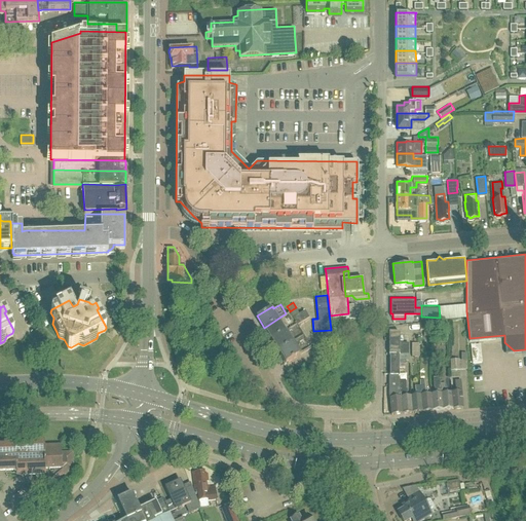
[(297,323),(309,314),(305,307),(299,311),(296,307),(290,311),(290,310),(286,313),(264,328),(271,338),(297,323)]
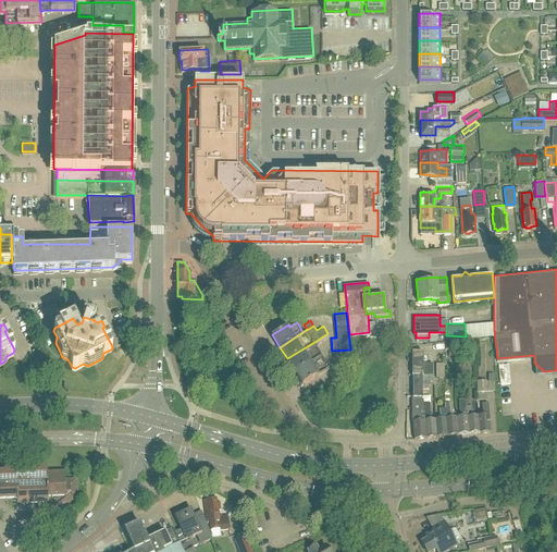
[(448,353),(455,352),(455,340),(445,340),(445,346),(448,346),(448,353)]
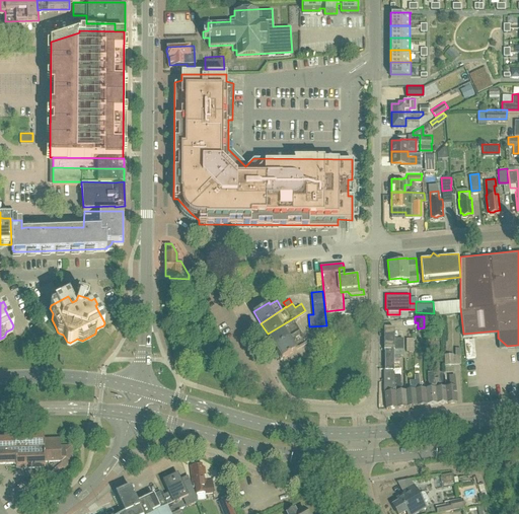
[(424,316),(424,327),(426,327),(426,333),(435,333),(435,316),(425,317),(425,316),(424,316)]
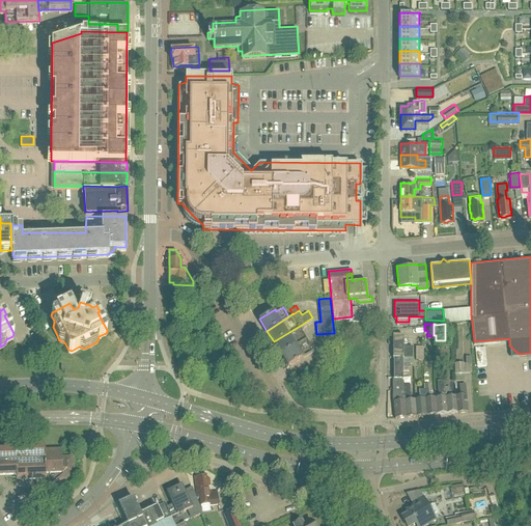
[(307,337),(300,326),(274,341),(281,353),(307,337)]
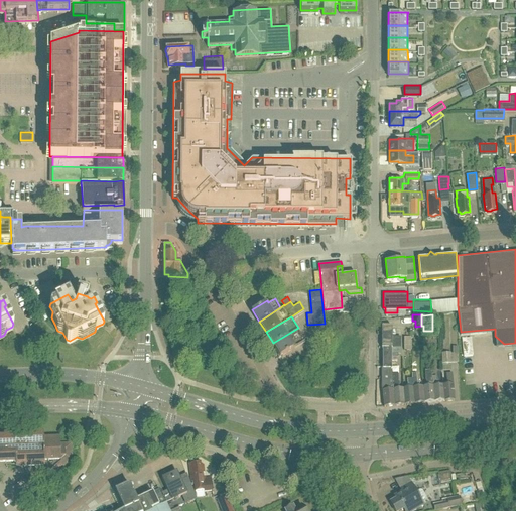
[(381,345),(383,345),(383,365),(391,365),(391,350),(391,346),(391,345),(391,334),(391,324),(381,324),(381,345)]
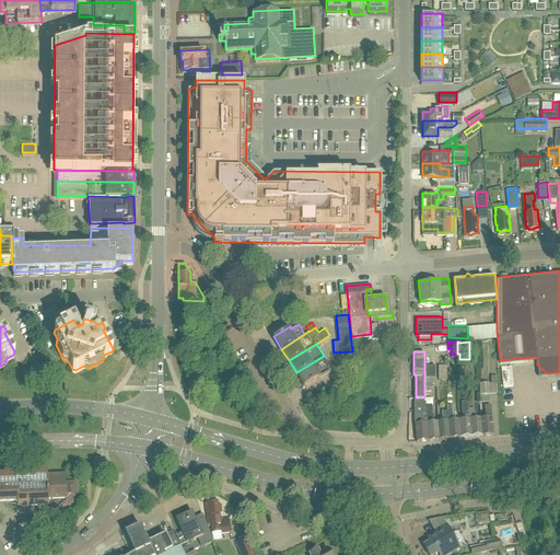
[(324,356),(296,372),(304,385),(331,368),(324,356)]
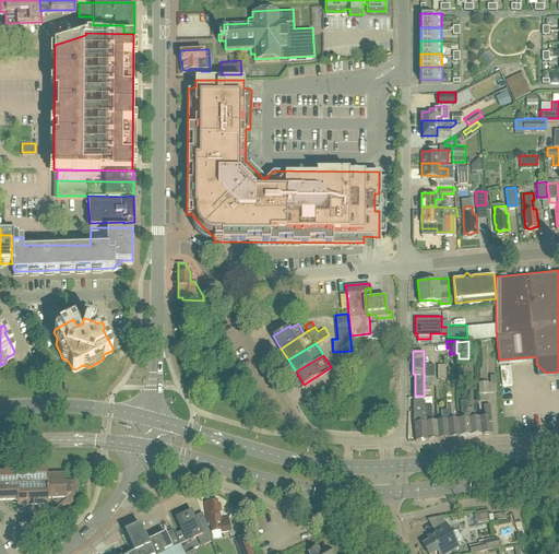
[(435,362),(425,362),(424,362),(424,374),(424,375),(424,379),(433,379),(435,362)]
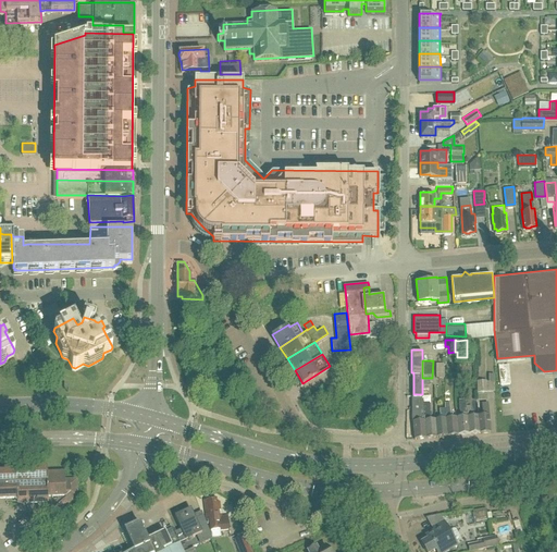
[(494,389),(494,379),(494,370),(489,370),(489,379),(486,379),(486,378),(477,378),(477,390),(482,390),(482,391),(486,391),(486,390),(487,390),(486,389),(494,389)]
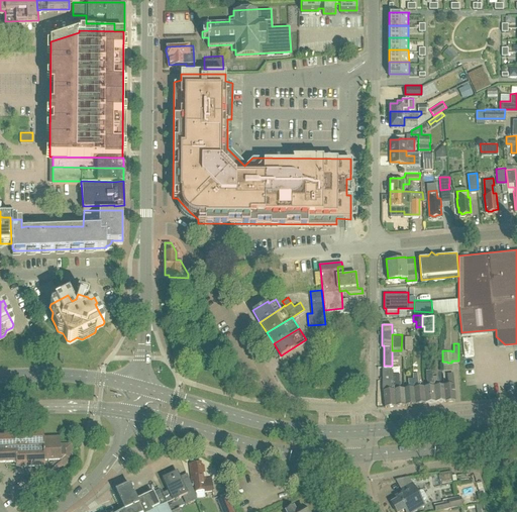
[(383,388),(385,404),(395,403),(393,378),(392,376),(392,371),(392,366),(384,366),(383,366),(383,388)]
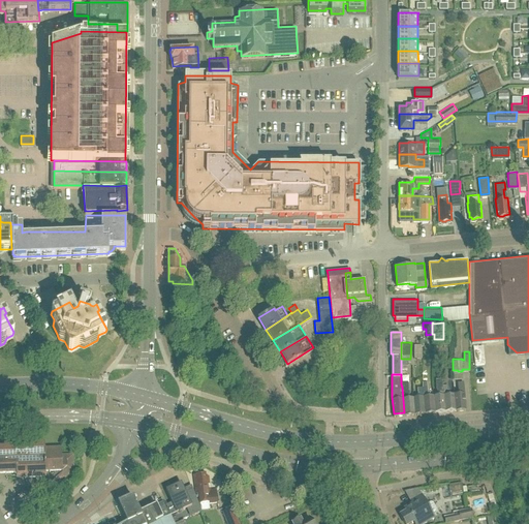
[(445,409),(442,382),(442,376),(435,376),(436,387),(437,387),(438,393),(433,394),(435,410),(445,409)]
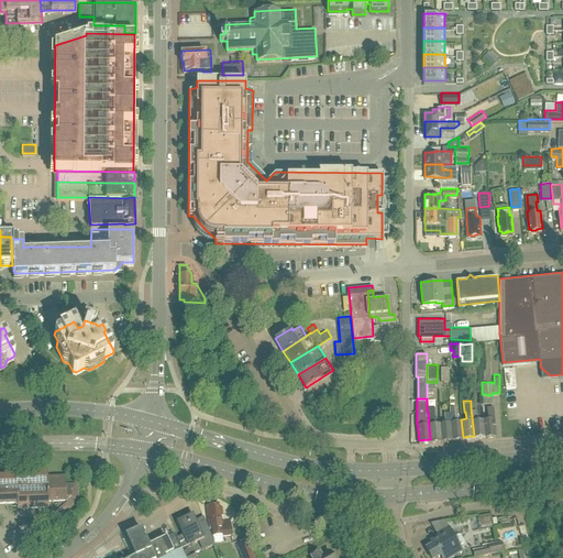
[(463,437),(461,419),(455,419),(454,403),(449,404),(450,408),(452,438),(463,437)]
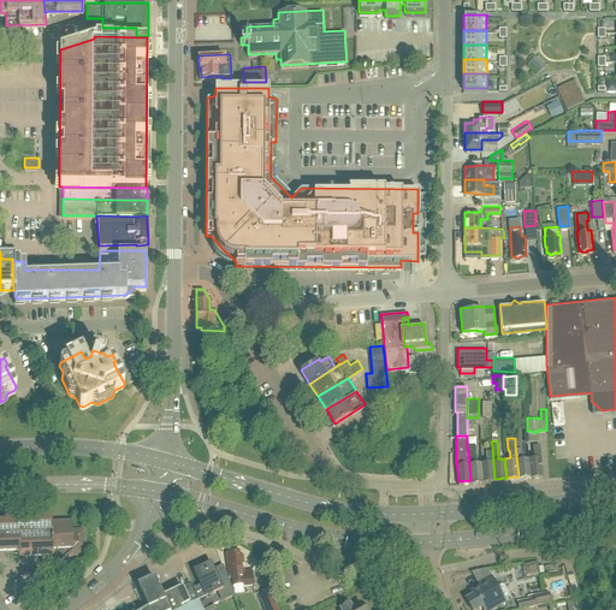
[(468,450),(471,480),(483,480),(481,460),(477,461),(475,442),(467,442),(467,448),(468,450)]
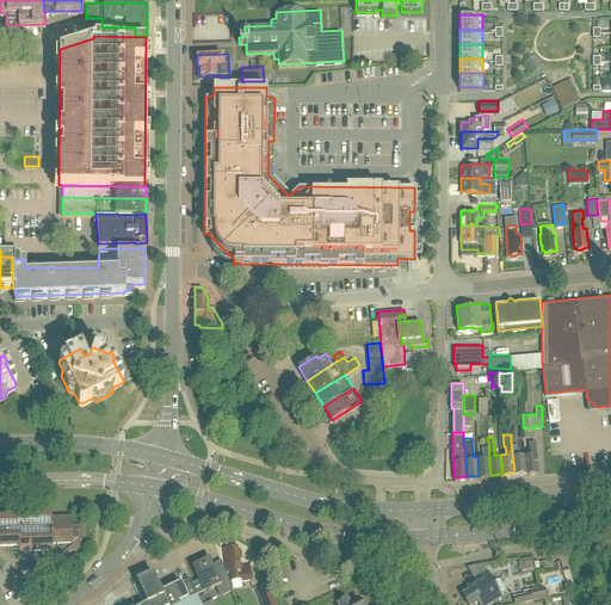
[(524,452),(525,471),(538,470),(535,438),(529,438),(530,452),(524,452)]
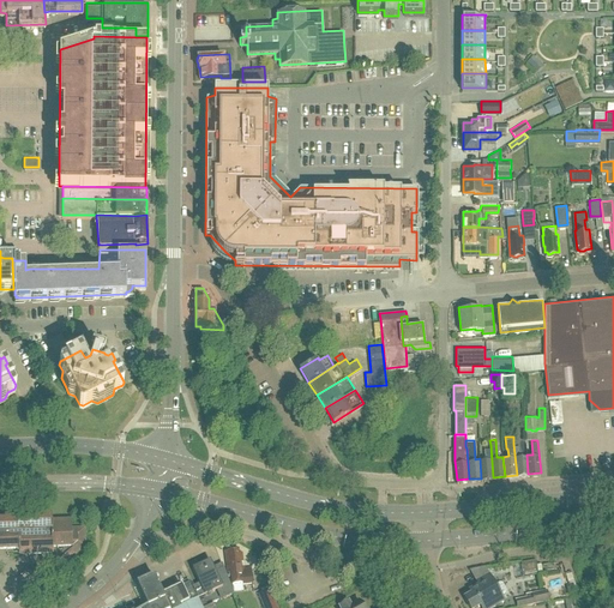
[(528,474),(527,455),(521,455),(519,444),(513,444),(517,475),(528,474)]
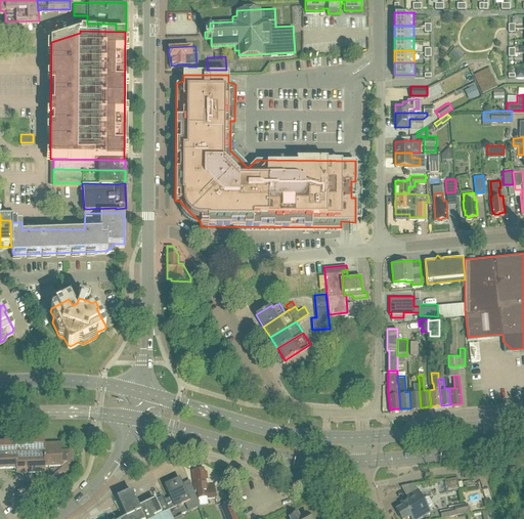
[(410,408),(421,407),(419,380),(412,381),(413,391),(409,391),(410,408)]
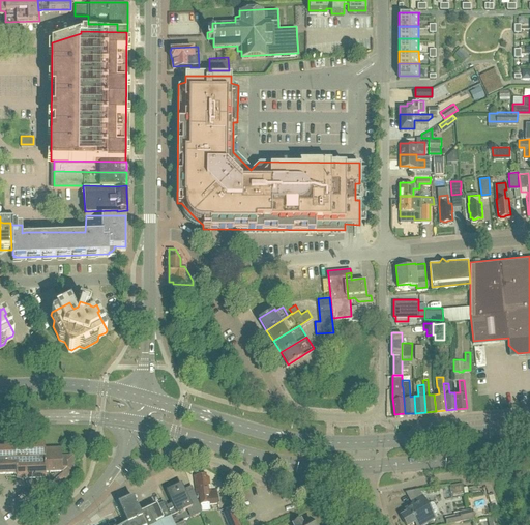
[(43,473),(43,476),(45,476),(43,443),(16,444),(16,445),(0,445),(0,470),(13,470),(13,471),(13,472),(16,473),(17,473),(18,473),(20,471),(28,471),(28,474),(43,473)]
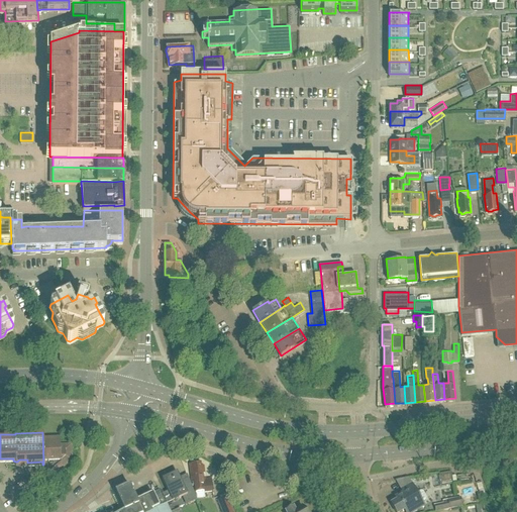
[(43,465),(42,465),(42,479),(53,479),(55,477),(55,473),(72,457),(71,441),(60,441),(59,432),(42,432),(43,465)]
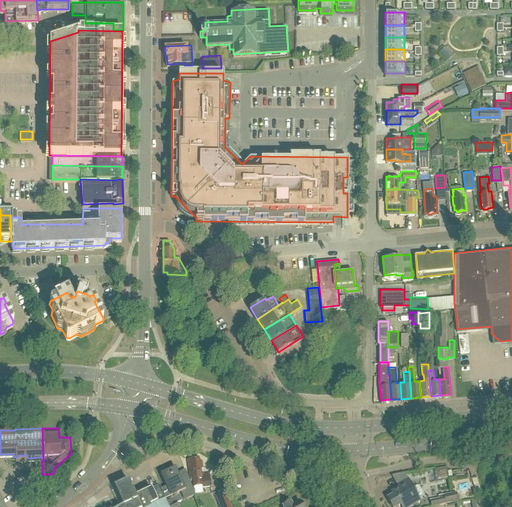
[(199,458),(199,455),(188,456),(190,474),(191,474),(191,476),(193,476),(194,484),(202,483),(202,484),(211,483),(209,471),(204,471),(202,458),(199,458)]
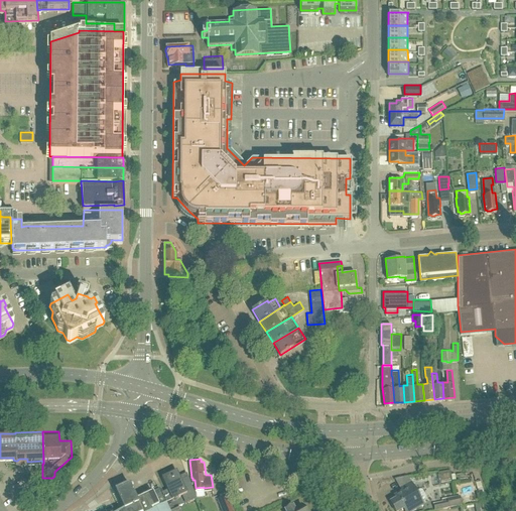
[(439,482),(452,480),(450,468),(437,470),(439,482)]
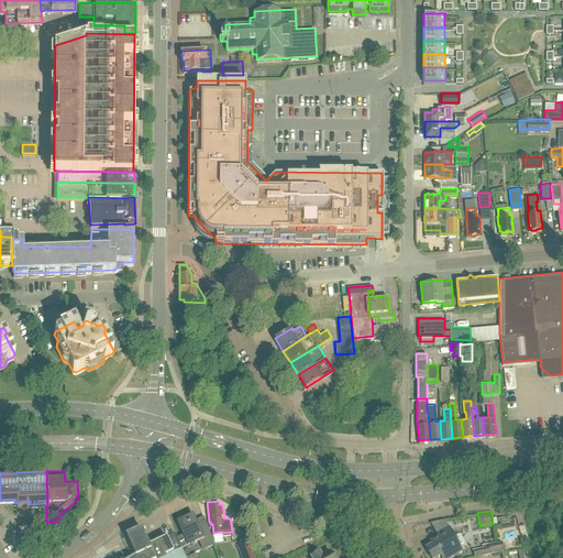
[(179,534),(184,544),(187,543),(200,537),(203,546),(214,540),(208,527),(200,531),(192,512),(176,518),(181,532),(179,534)]
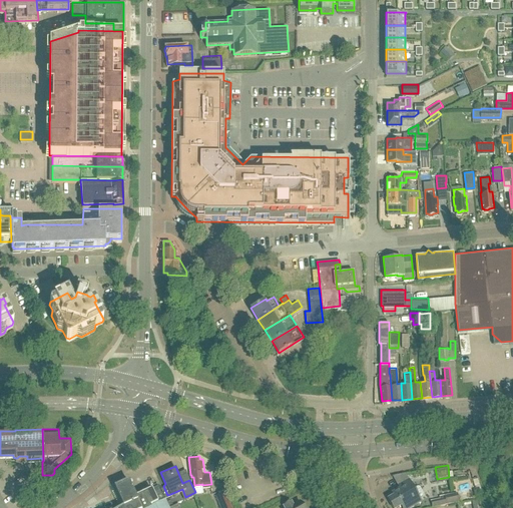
[(453,473),(453,482),(465,482),(465,472),(453,473)]
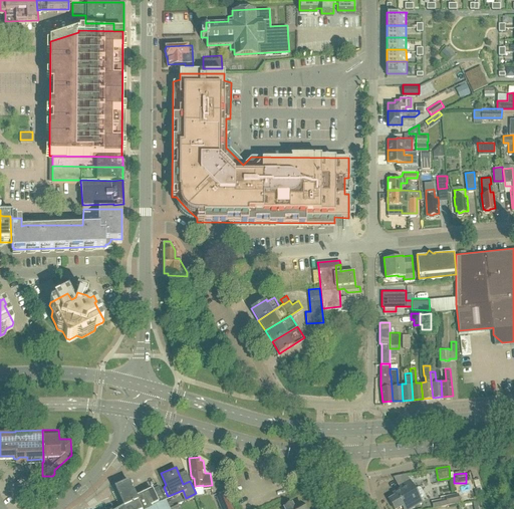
[(405,508),(410,506),(421,499),(419,496),(424,494),(424,491),(421,485),(418,484),(414,487),(413,485),(408,477),(399,482),(403,488),(395,492),(396,495),(389,498),(394,508),(402,503),(405,508)]
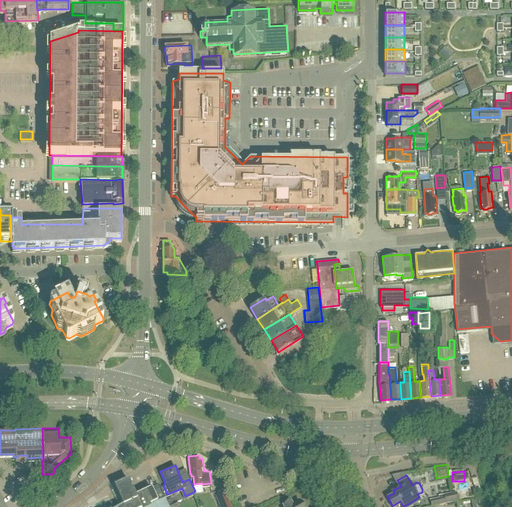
[(169,506),(164,495),(167,494),(163,485),(161,486),(159,482),(135,493),(128,479),(115,485),(123,503),(116,506),(169,506)]
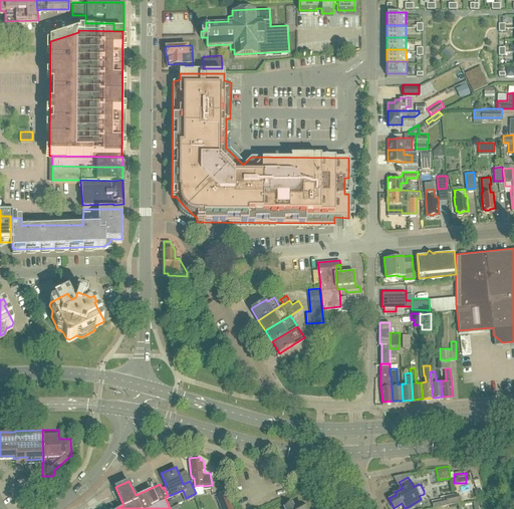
[(233,508),(226,490),(216,493),(221,508),(233,508)]
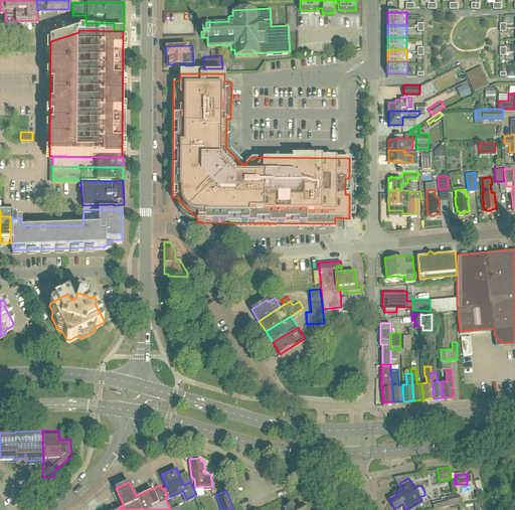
[(434,506),(455,502),(453,493),(446,494),(447,497),(433,500),(434,506)]
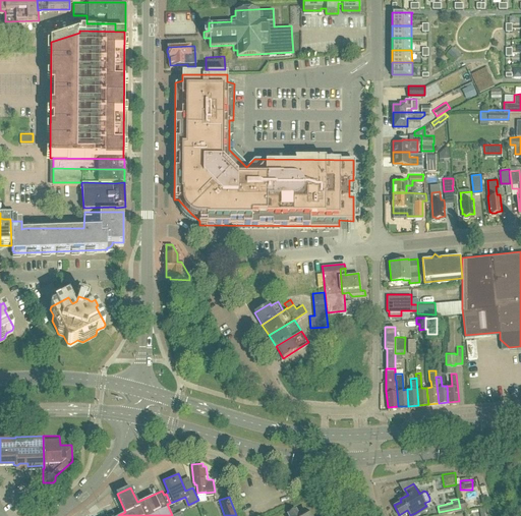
[(309,512),(307,509),(305,509),(304,507),(297,511),(295,508),(287,512),(289,515),(288,515),(309,515),(308,514),(309,512)]
